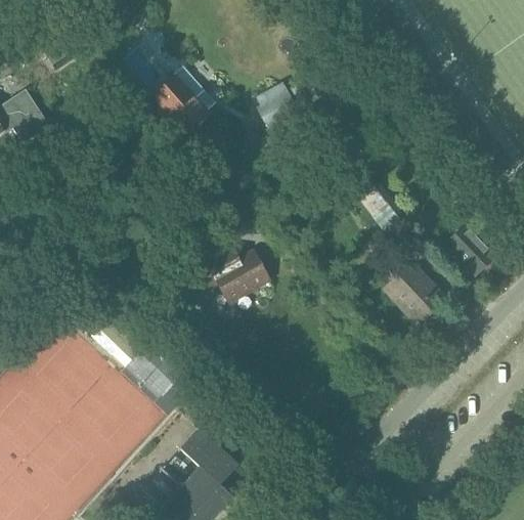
[(42,49),(55,70),(89,48),(76,27),(42,49)]
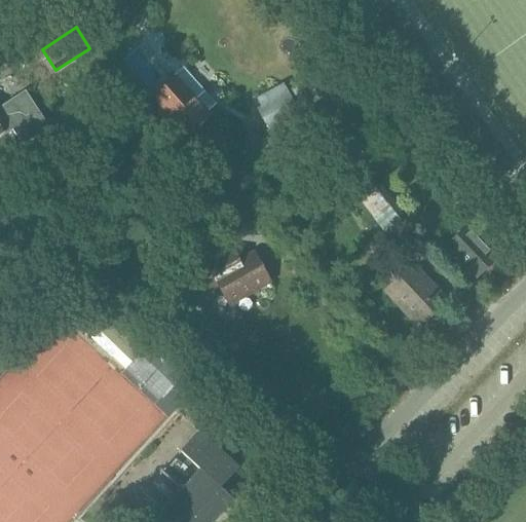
[(184,139),(209,116),(205,112),(217,103),(184,66),(163,84),(165,87),(150,101),(163,115),(162,116),(165,119),(166,118),(184,139)]
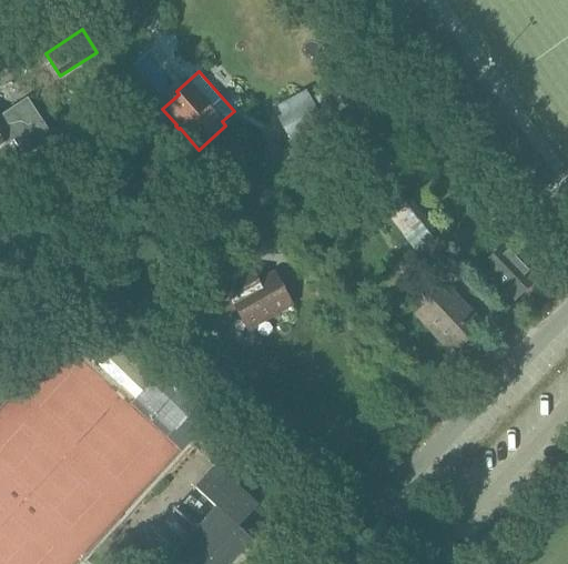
[(291,138),(324,119),(306,87),(277,103),(282,112),(277,114),(291,138)]
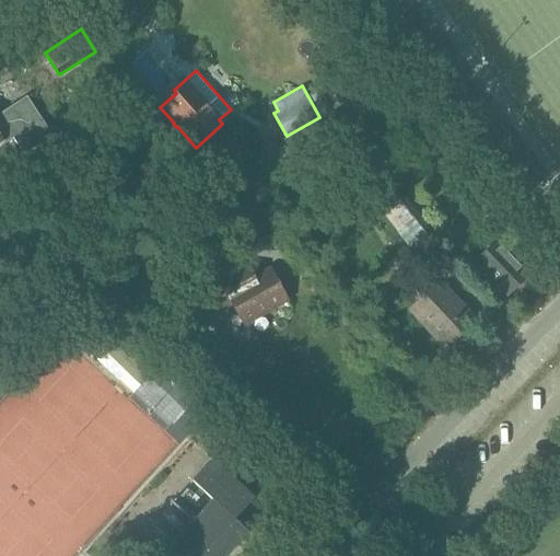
[(54,135),(27,93),(0,111),(0,140),(11,134),(24,153),(54,135)]
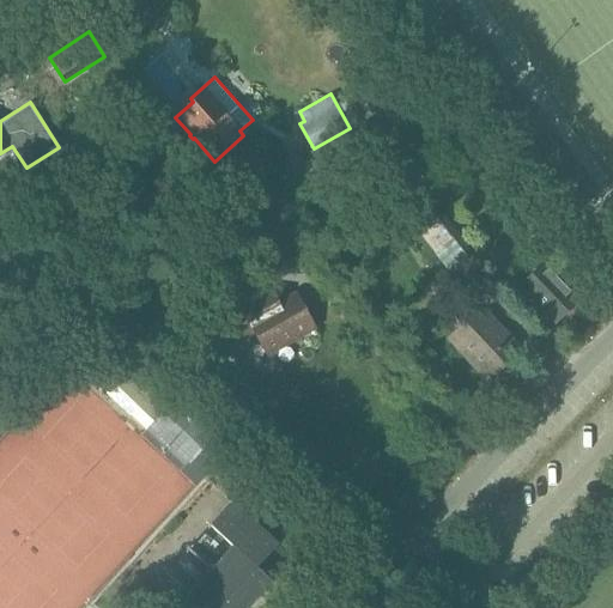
[(372,158),(375,163),(387,184),(445,152),(431,126),(372,158)]
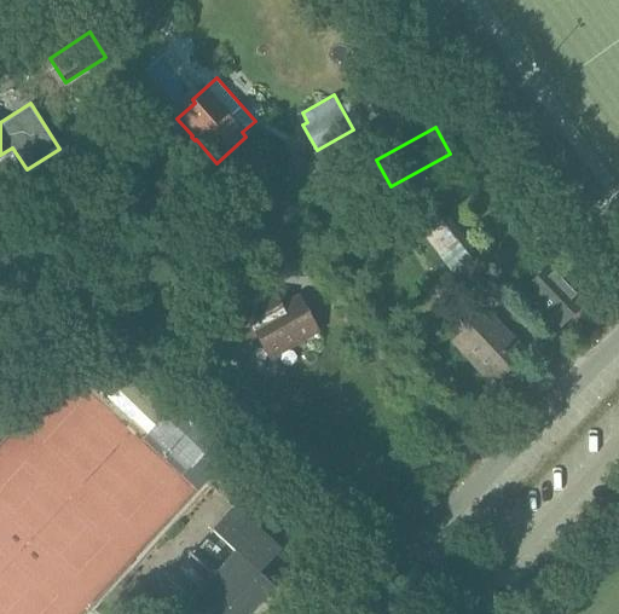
[(467,289),(489,271),(433,201),(411,219),(467,289)]
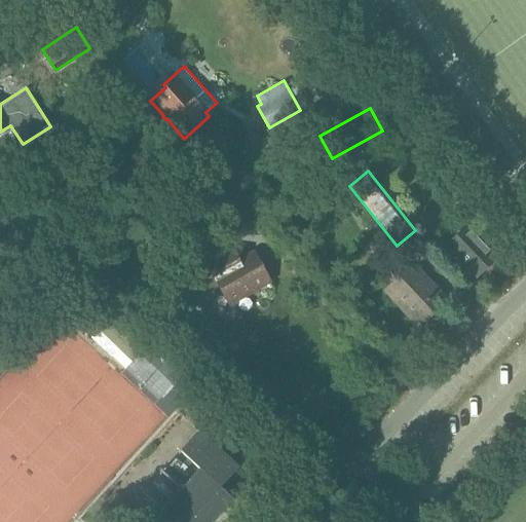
[(495,255),(466,224),(443,248),(465,270),(468,268),(475,274),(495,255)]
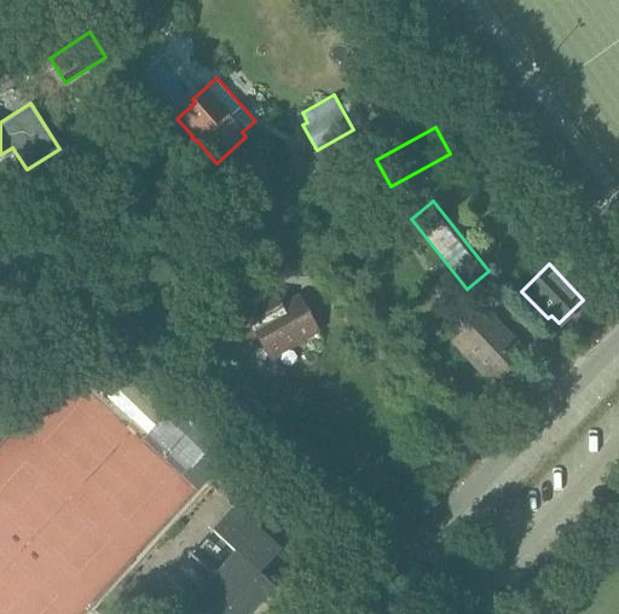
[(489,272),(474,284),(495,305),(508,291),(489,272)]
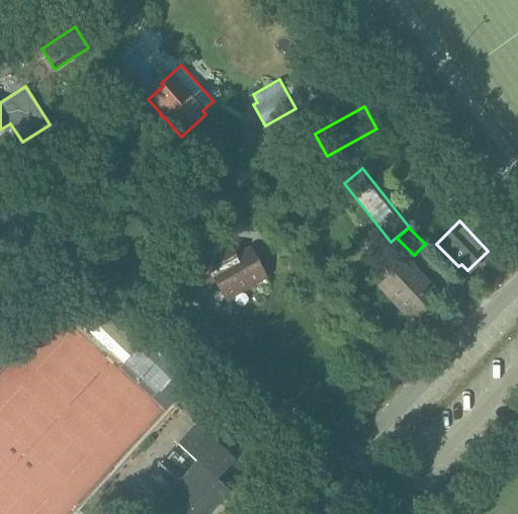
[(265,275),(249,247),(234,255),(227,243),(193,262),(206,284),(214,280),(225,297),(265,275)]
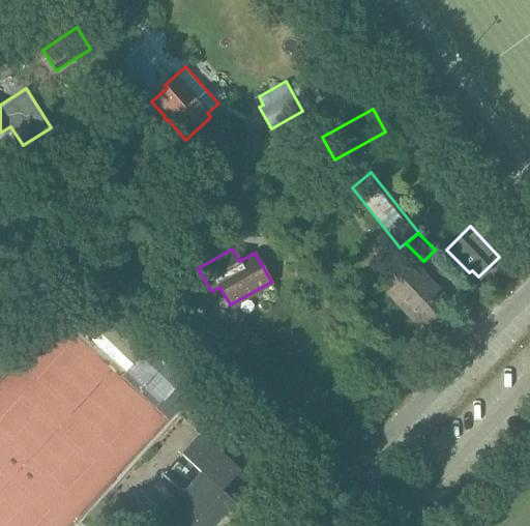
[(450,301),(432,282),(431,284),(413,265),(386,290),(419,326),(429,318),(431,320),(450,301)]
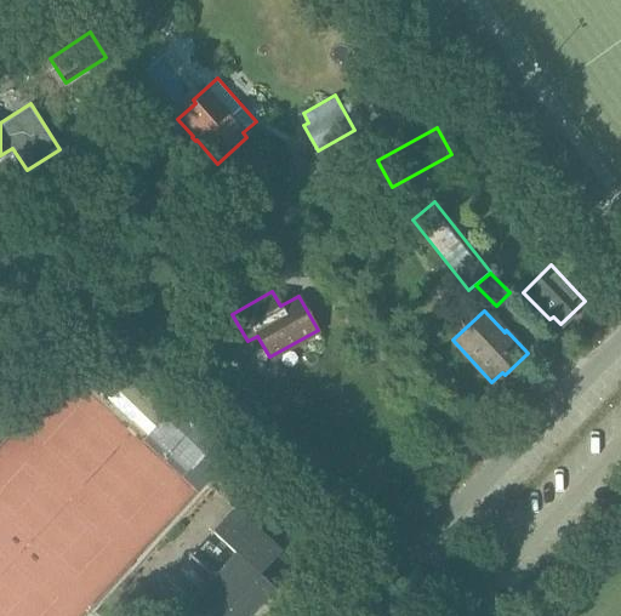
[(226,444),(189,411),(192,409),(181,399),(182,397),(121,341),(97,368),(113,382),(125,368),(171,409),(160,422),(167,428),(155,440),(198,478),(200,475),(205,479),(212,471),(217,475),(240,450),(229,440),(226,444)]
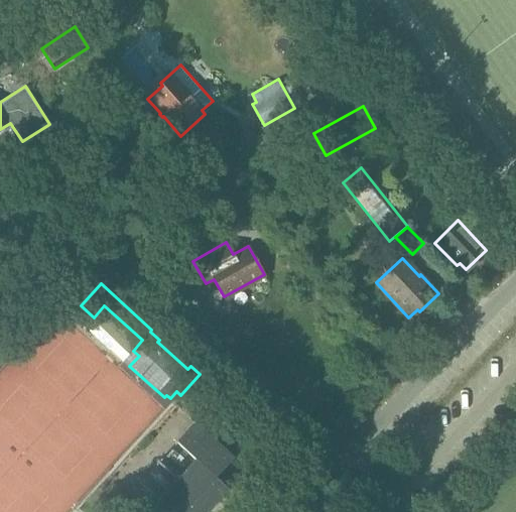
[(0,343),(0,359),(10,349),(2,341),(0,343)]
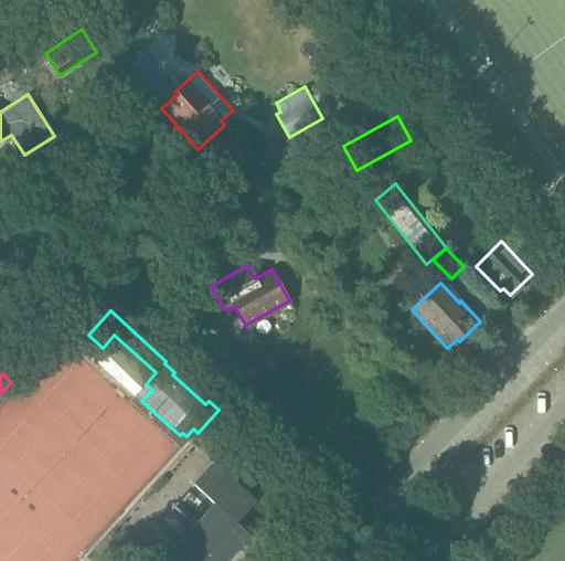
[(215,464),(196,484),(215,503),(198,521),(177,546),(193,560),(224,560),(248,536),(234,522),(255,500),(215,464)]
